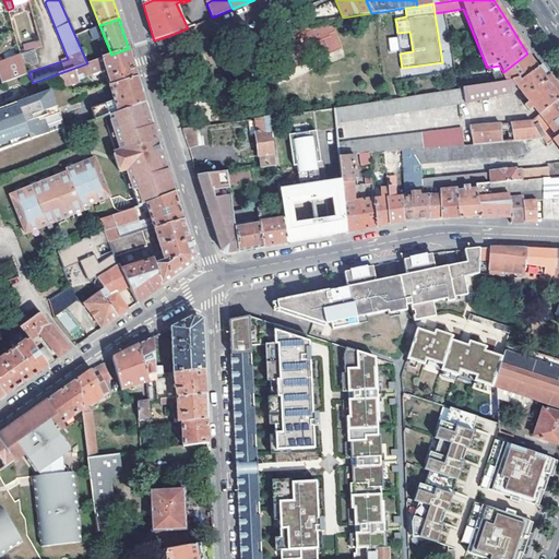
[(332,22),(299,35),(309,59),(342,46),(332,22)]
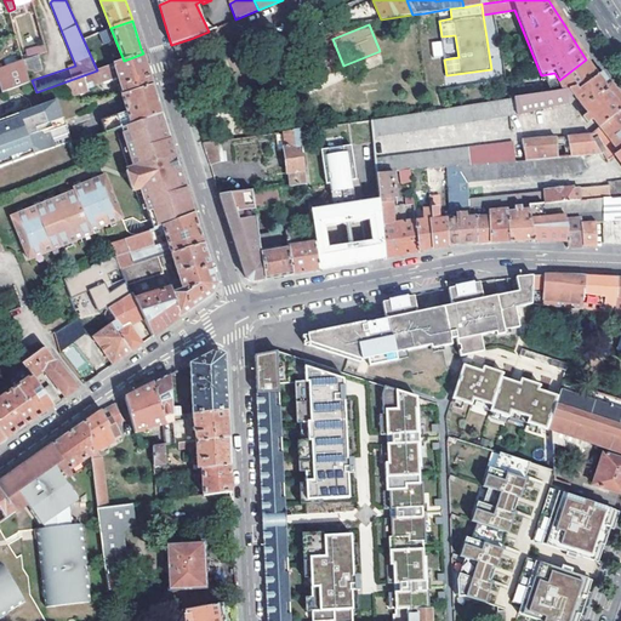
[(115,40),(110,28),(100,33),(104,44),(115,40)]
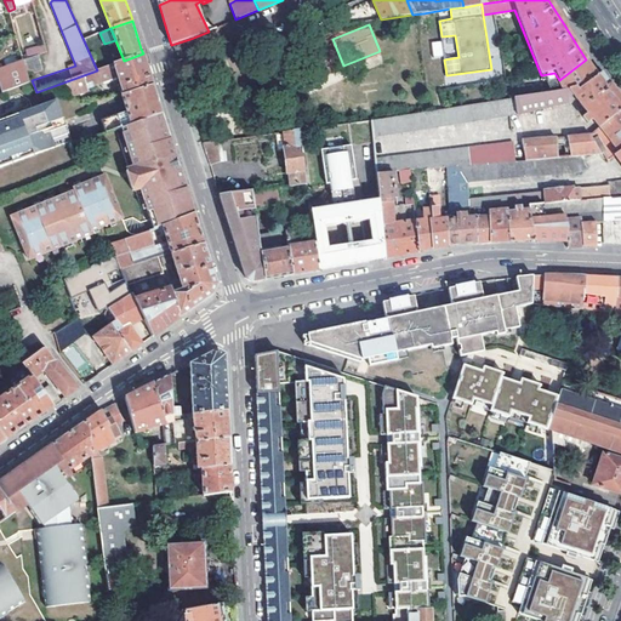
[(23,60),(39,55),(46,52),(44,44),(21,52),(23,60)]
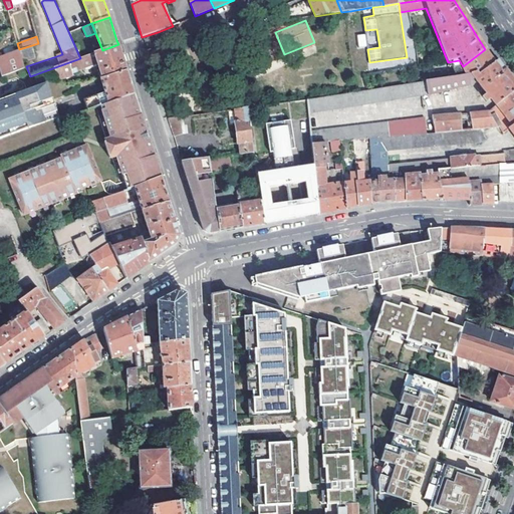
[(96,65),(101,78),(126,71),(124,66),(118,44),(102,50),(80,58),(55,67),(59,79),(73,75),(72,73),(96,65)]
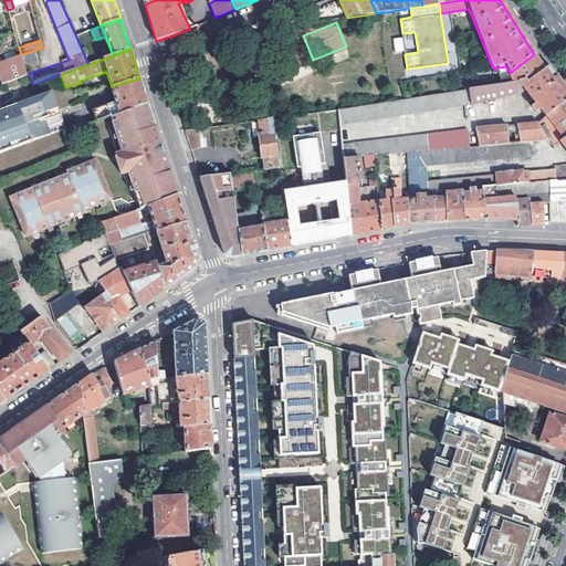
[(35,50),(21,54),(25,70),(40,64),(35,50)]
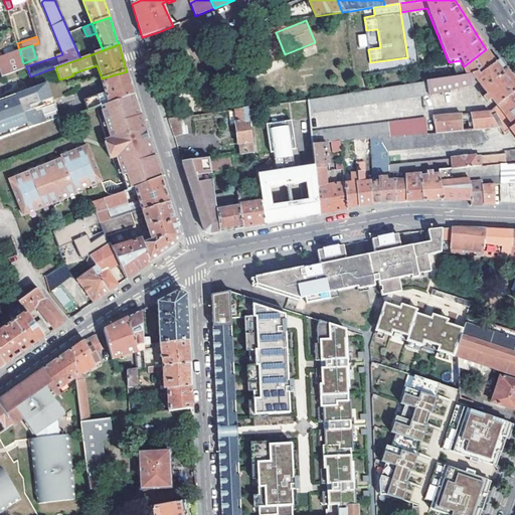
[(0,70),(2,75),(24,67),(23,63),(19,49),(0,56),(0,70)]
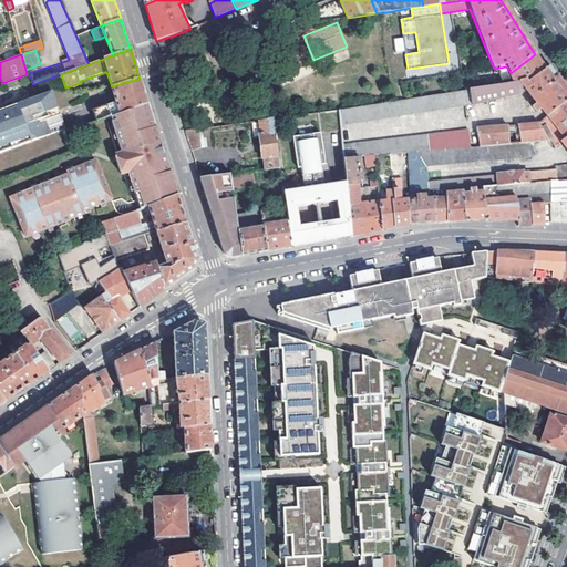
[(535,54),(511,73),(517,84),(519,88),(524,86),(545,69),(539,61),(535,54)]
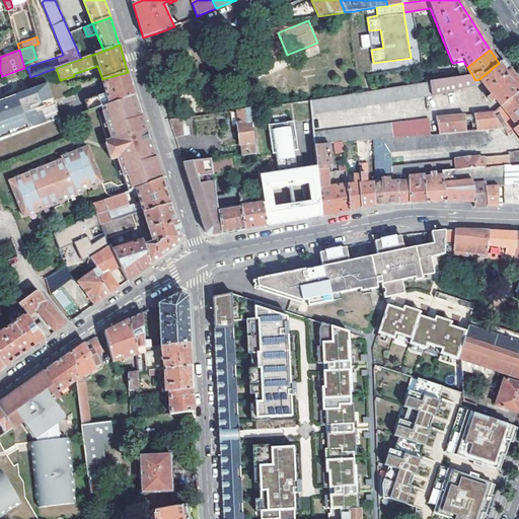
[(499,63),(479,79),(491,94),(487,98),(491,102),(494,98),(501,104),(518,90),(518,82),(518,83),(502,60),(499,63)]
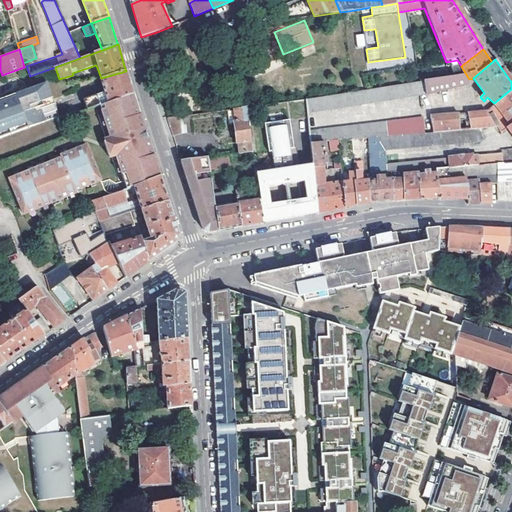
[(108,103),(133,94),(132,89),(126,71),(101,78),(100,79),(105,93),(83,101),(87,111),(101,106),(105,104),(103,99),(106,98),(108,103)]
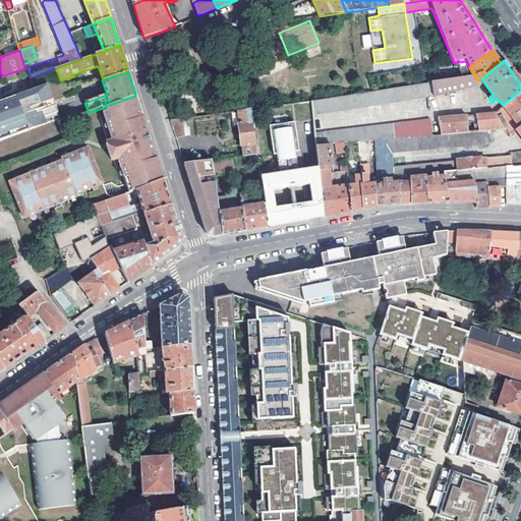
[(439,74),(440,82),(450,80),(449,73),(439,74)]
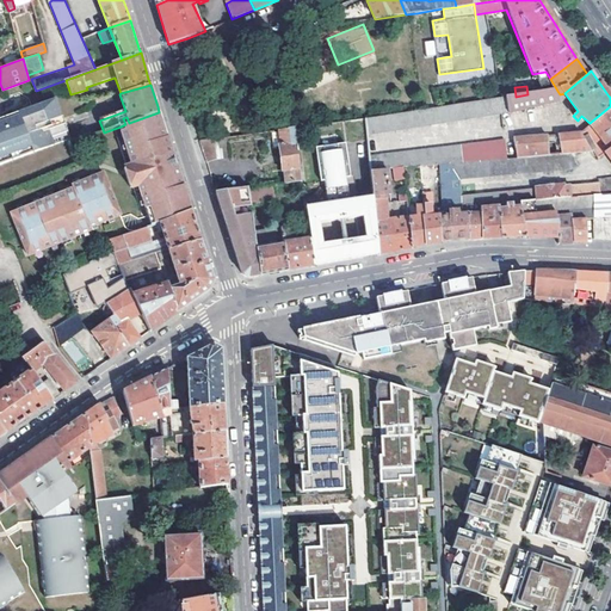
[(557,94),(560,94),(557,91),(528,94),(516,97),(505,98),(507,113),(517,112),(559,102),(557,94)]
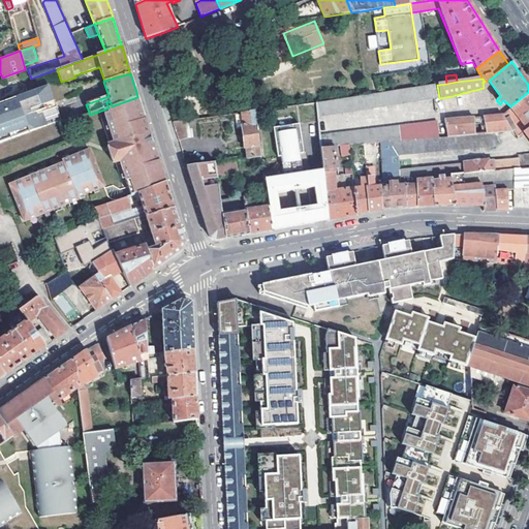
[(317,117),(439,98),(437,85),(379,93),(315,102),(317,117)]
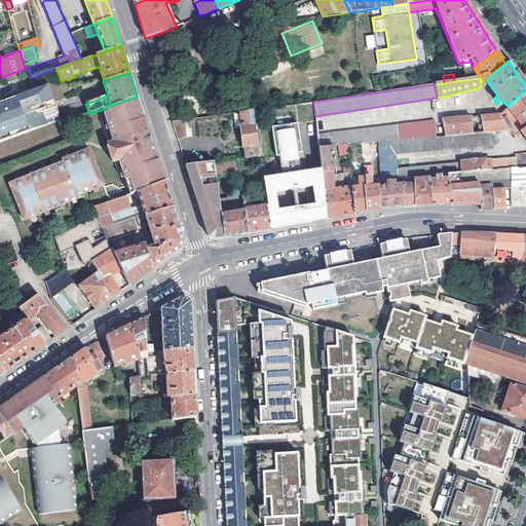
[(49,85),(0,102),(0,145),(54,125),(51,118),(60,116),(49,85)]
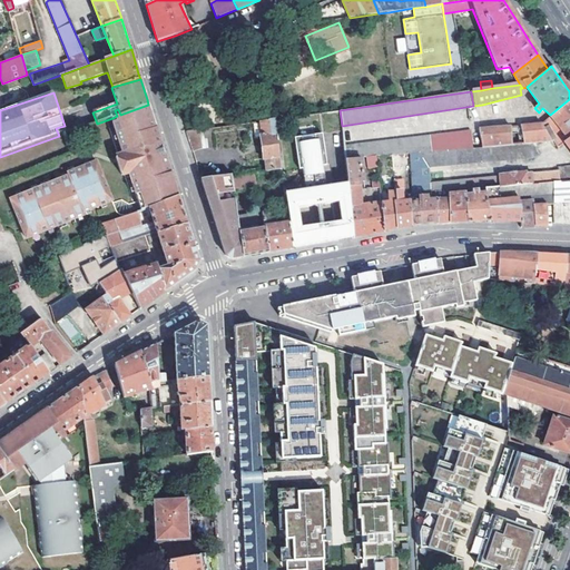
[(553,121),(567,140),(569,137),(569,99),(550,115),(541,124),(546,130),(551,126),(553,121)]
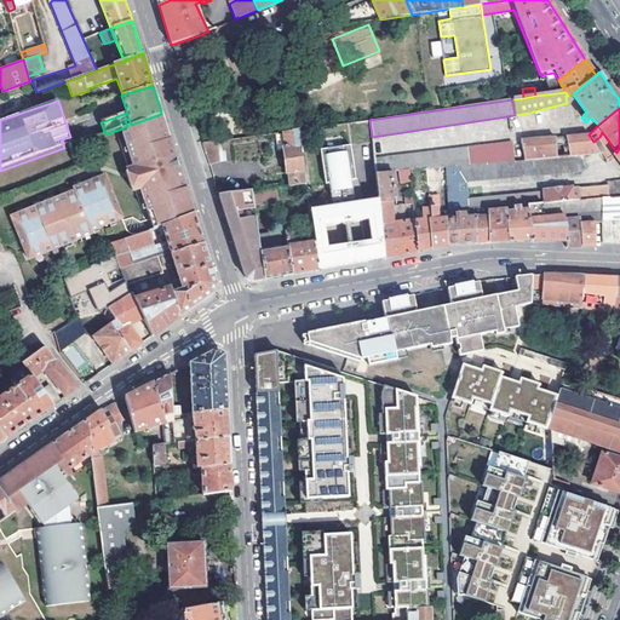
[(124,135),(136,170),(137,174),(128,177),(133,191),(142,189),(155,228),(161,225),(194,214),(178,164),(161,114),(131,125),(127,126),(130,132),(124,135)]
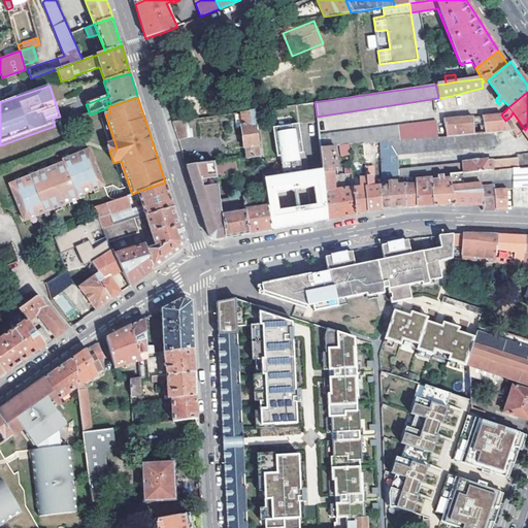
[(190,105),(191,114),(203,113),(202,103),(190,105)]
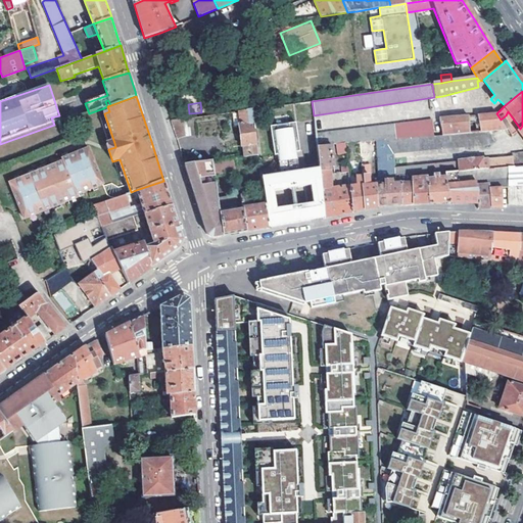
[(250,109),(237,111),(239,123),(237,124),(241,146),(242,146),(243,156),(256,154),(250,109)]
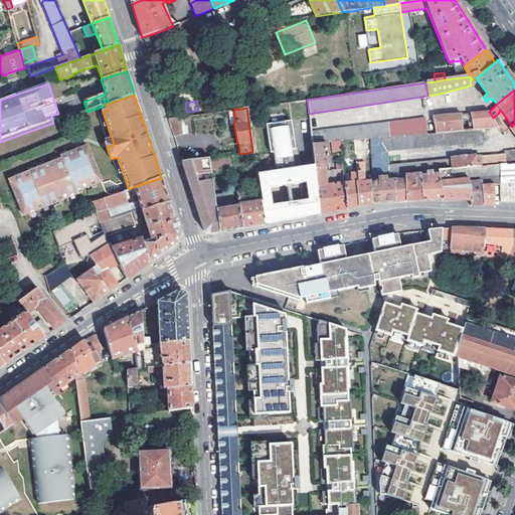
[(472,130),(480,129),(499,128),(493,118),(489,112),(470,113),(472,130)]
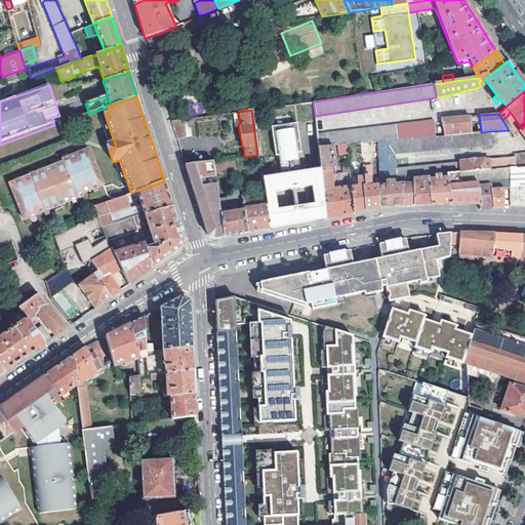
[(443,135),(472,133),(471,116),(440,119),(443,135)]
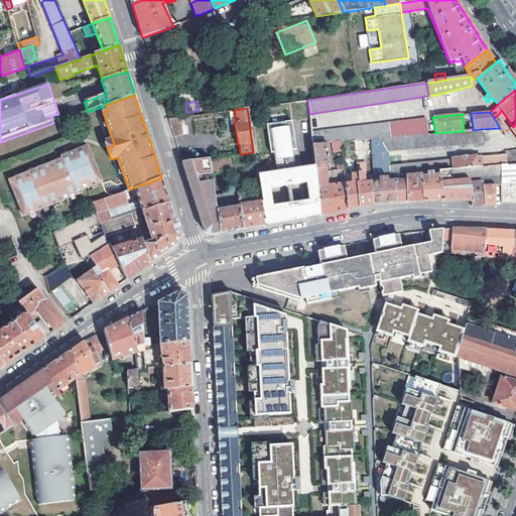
[(168,119),(173,134),(181,132),(179,118),(168,119)]
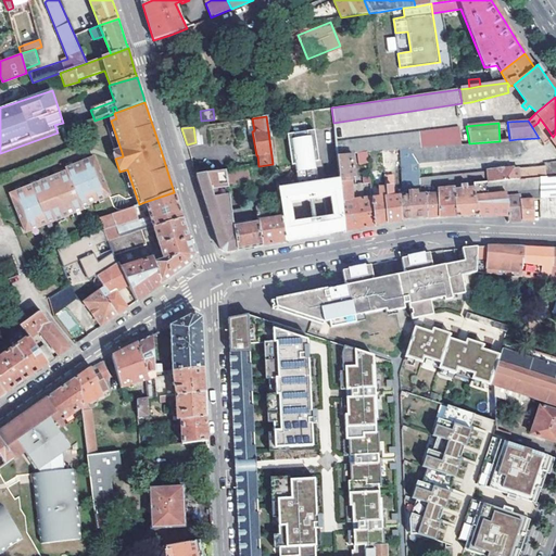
[(352,153),(400,150),(459,144),(458,128),(336,142),(337,155),(352,153)]
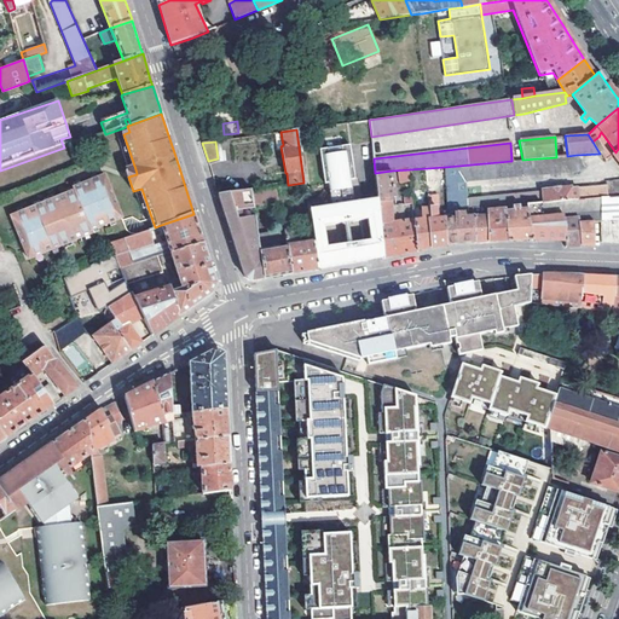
[(324,183),(328,183),(350,179),(352,178),(347,146),(318,150),(324,183)]
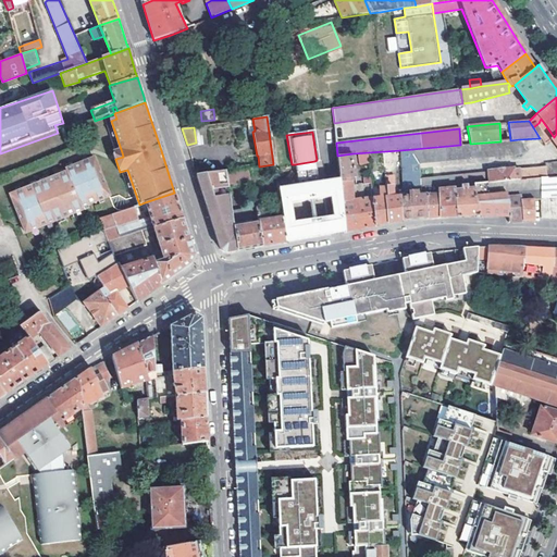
[(460,145),(400,150),(403,190),(409,190),(418,189),(426,188),(438,187),(461,185),(478,184),(489,183),(515,181),(512,169),(487,170),(487,171),(421,178),(419,164),(467,159),(519,155),(527,151),(519,139),(510,140),(500,141),(470,144),(460,145)]
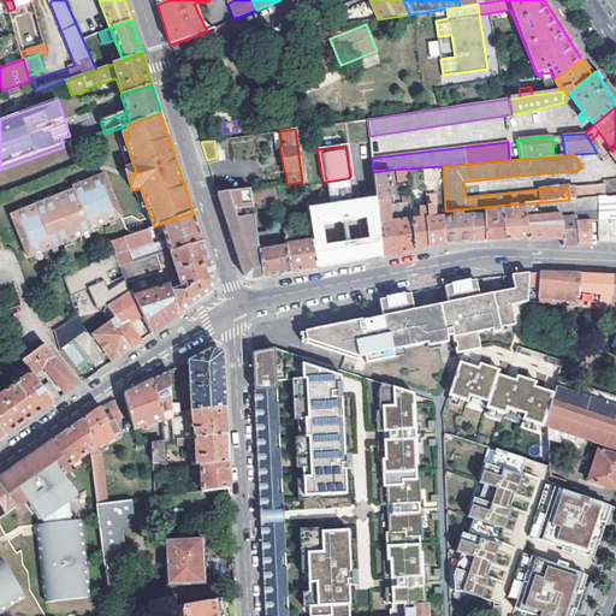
[(402,252),(416,249),(412,218),(402,219),(392,221),(390,197),(392,196),(390,170),(373,172),(377,196),(383,255),(402,252)]
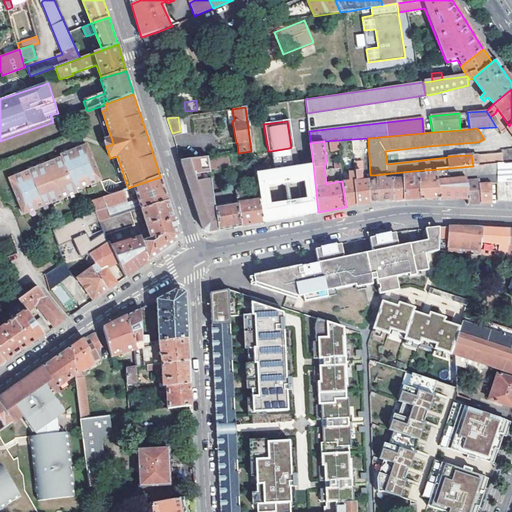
[(89,144),(69,152),(70,154),(63,157),(11,178),(26,213),(78,192),(77,190),(103,179),(89,144)]
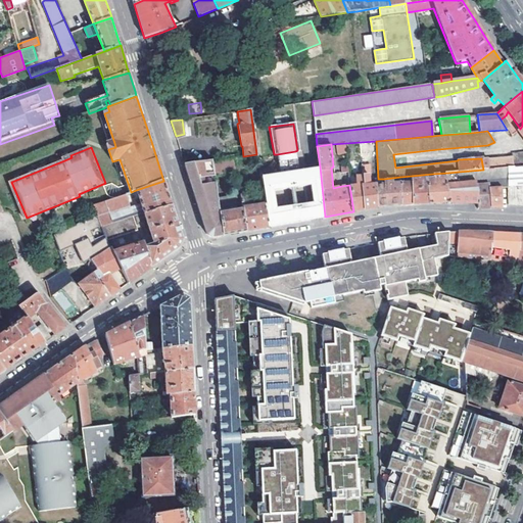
[(278,162),(297,158),(295,151),(277,154),(278,162)]
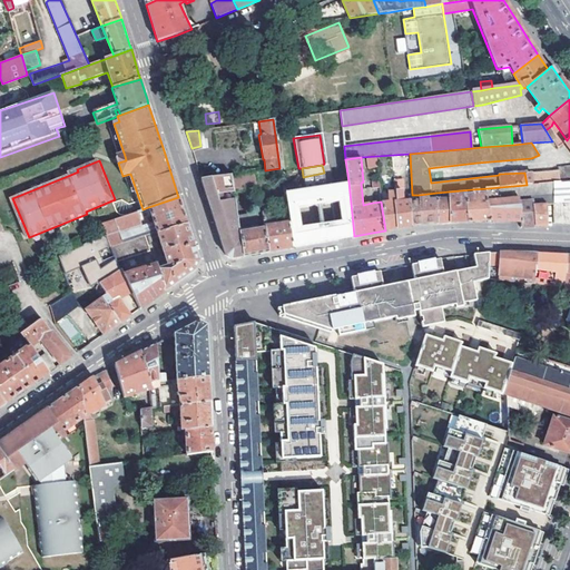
[(569,165),(558,167),(558,170),(559,182),(569,180),(569,165)]
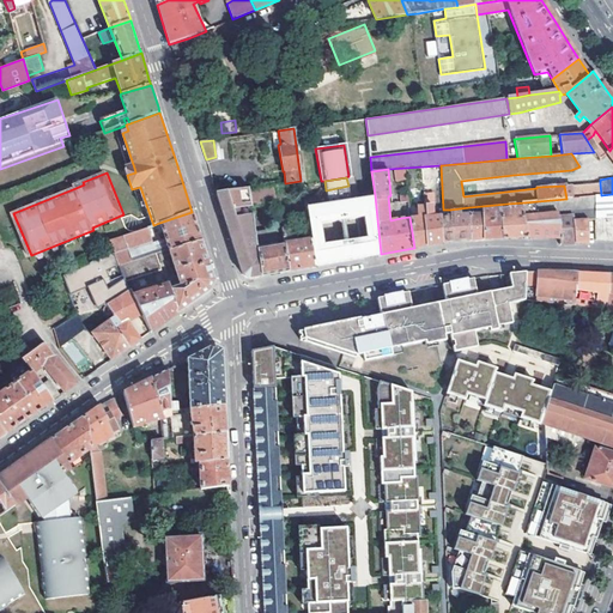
[(600,183),(571,186),(572,199),(601,195),(600,183)]
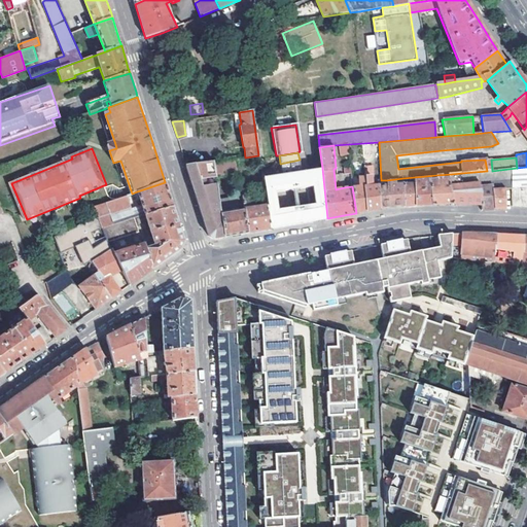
[(302,172),(300,160),(280,164),(282,175),(262,178),(266,198),(271,229),(319,220),(327,218),(322,168),(302,172)]
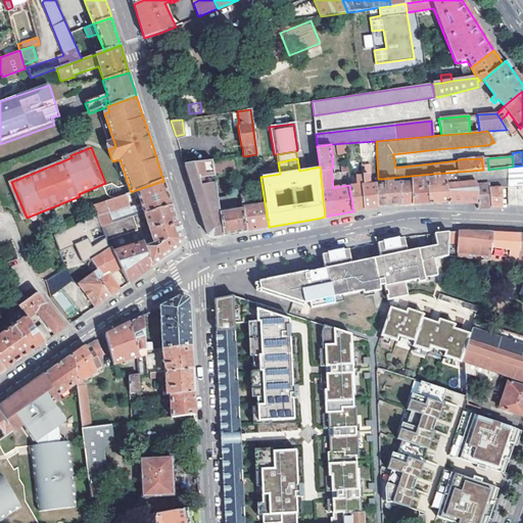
[(215,237),(224,236),(217,198),(214,176),(211,159),(185,163),(206,233),(210,235),(215,237)]
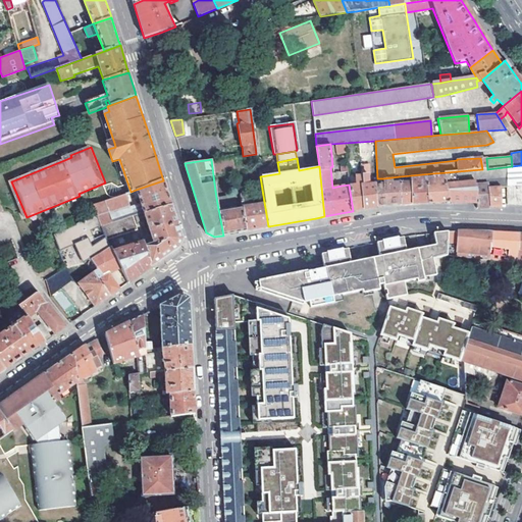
[(489,185),(490,188),(501,188),(501,187),(507,187),(508,187),(508,186),(521,184),(521,165),(512,166),(487,169),(482,169),(458,171),(460,184),(478,181),(478,186),(489,185)]
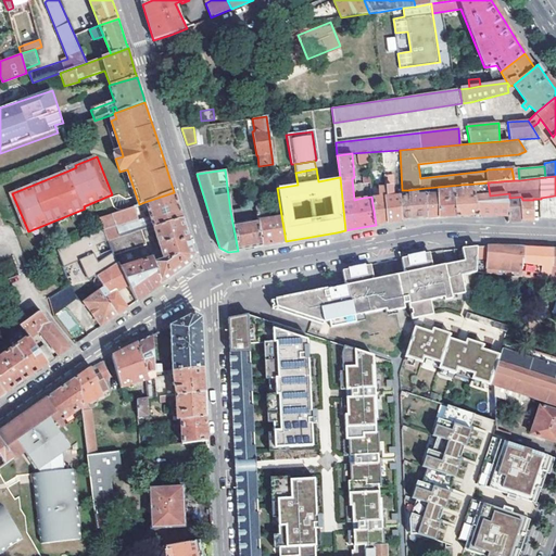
[(363,198),(371,197),(370,179),(367,179),(367,181),(362,182),(363,198)]
